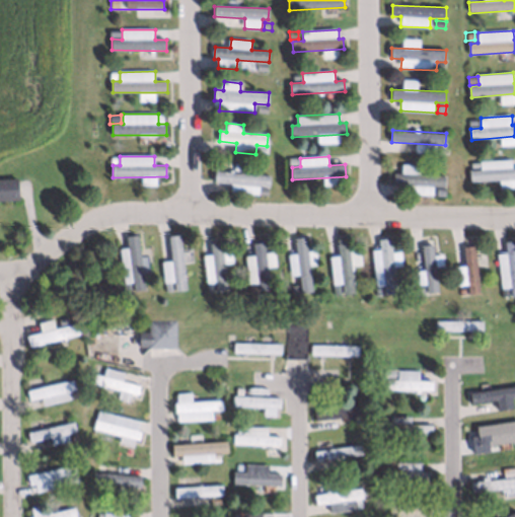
[(290,166),(289,158),(298,158),(299,166),(290,166)]
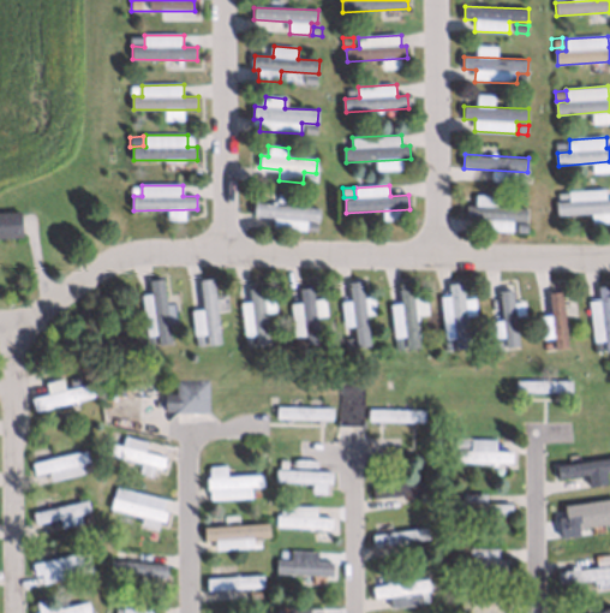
[(609,213),(558,218),(557,202),(570,201),(570,191),(606,189),(608,198),(609,198),(609,213)]
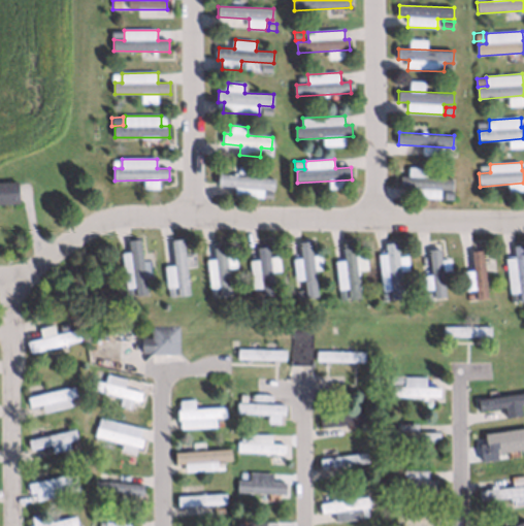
[(264,198),(234,196),(235,188),(219,186),(220,174),(275,178),(274,190),(265,190),(264,198)]
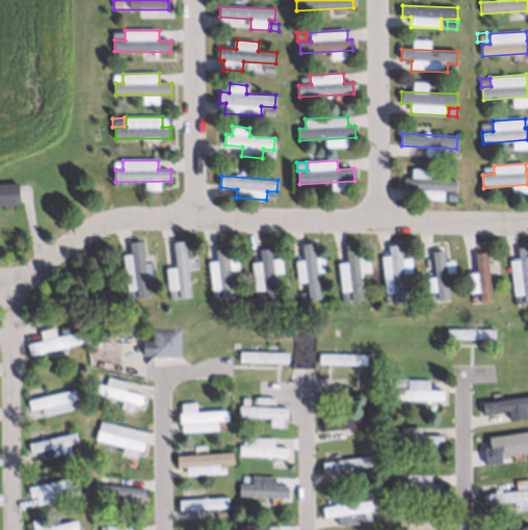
[(443,201),(419,201),(419,189),(404,188),(405,177),(456,179),(456,192),(444,191),(443,201)]
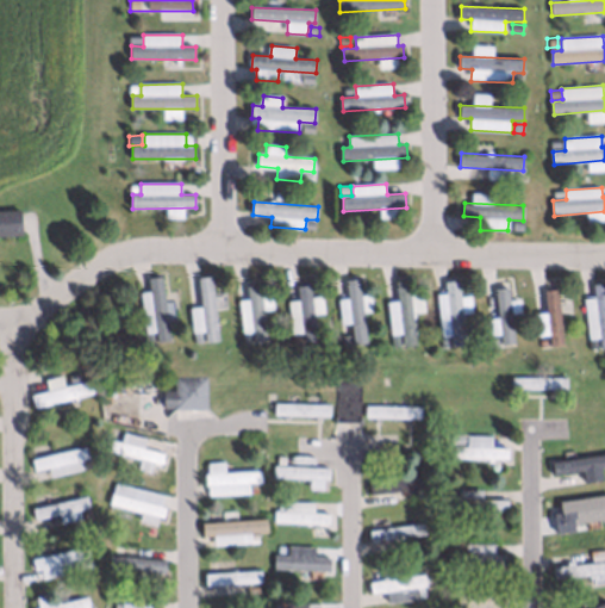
[(0,237),(0,213),(23,215),(23,239),(0,237)]
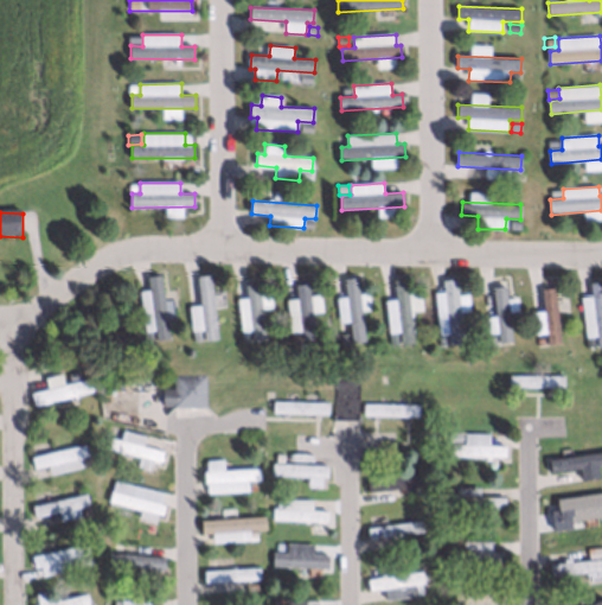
[(315,229),(306,228),(306,220),(315,221),(315,229)]
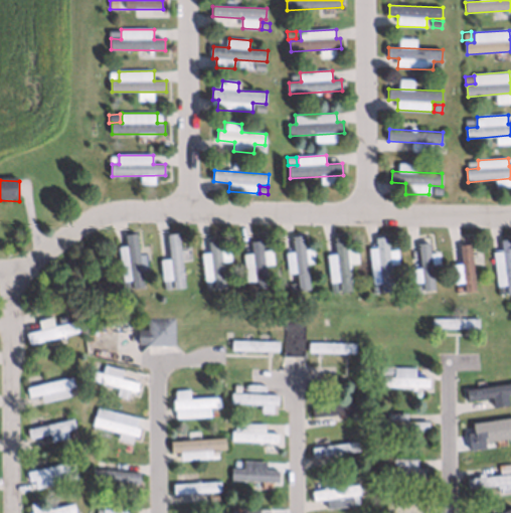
[(133,289),(132,281),(125,282),(121,246),(127,245),(125,234),(137,233),(144,288),(133,289)]
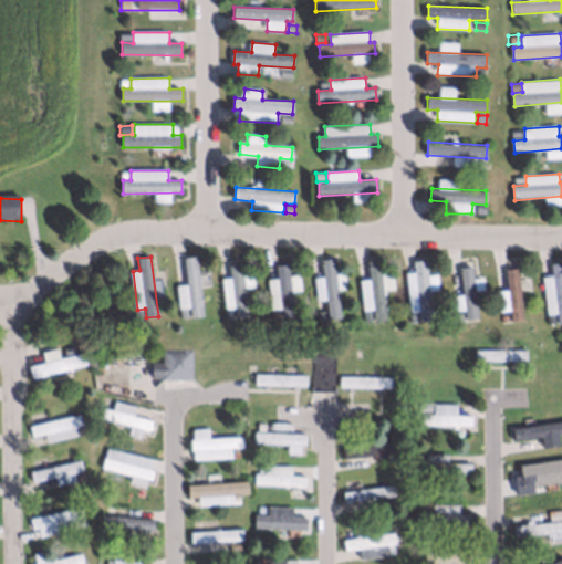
[(190,316),(189,307),(180,309),(177,285),(186,284),(183,259),(196,258),(203,315),(190,316)]
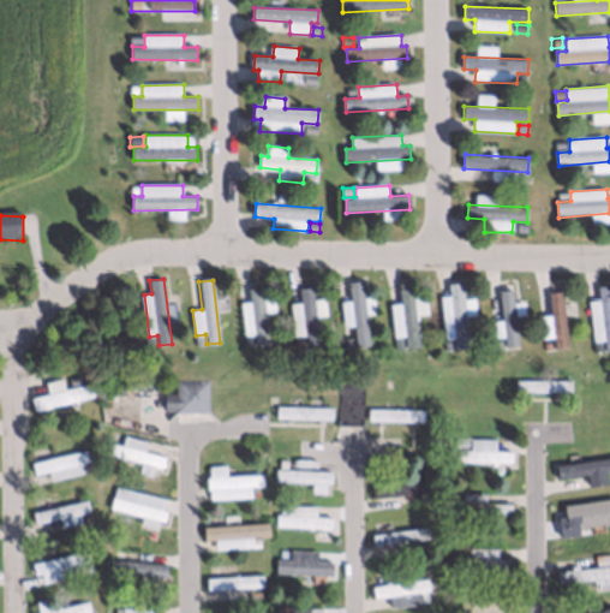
[(358,349),(354,326),(345,327),(341,303),(352,301),(350,283),(363,281),(372,346),(358,349)]
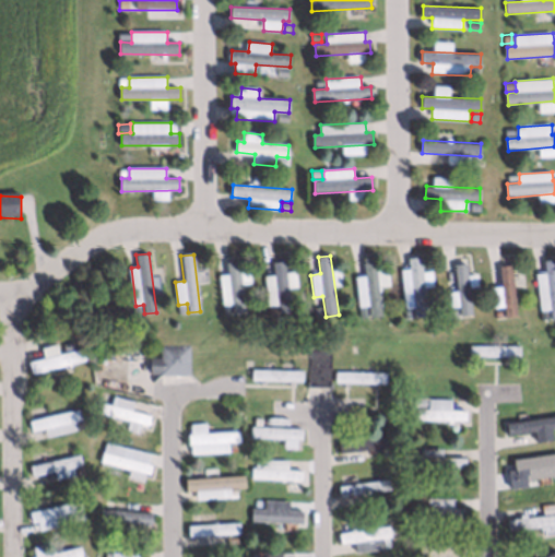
[(370,317),(369,306),(359,307),(356,276),(365,275),(363,258),(375,257),(382,315),(370,317)]
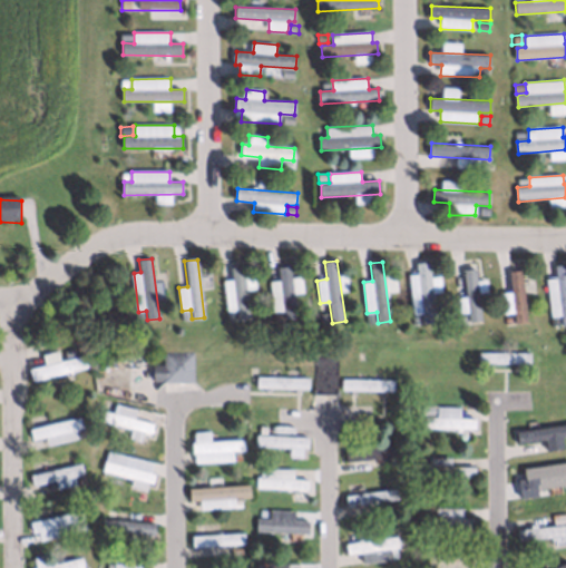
[(423,323),(422,313),(412,314),(409,275),(418,274),(417,263),(430,262),(436,322),(423,323)]
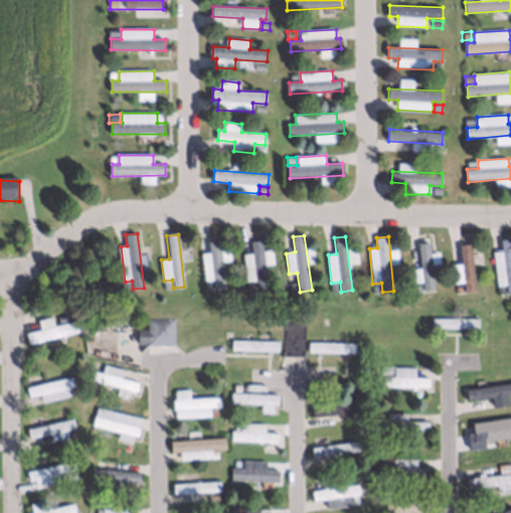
[(510,293),(507,294),(506,285),(497,286),(493,251),(503,250),(502,239),(510,238),(510,293)]
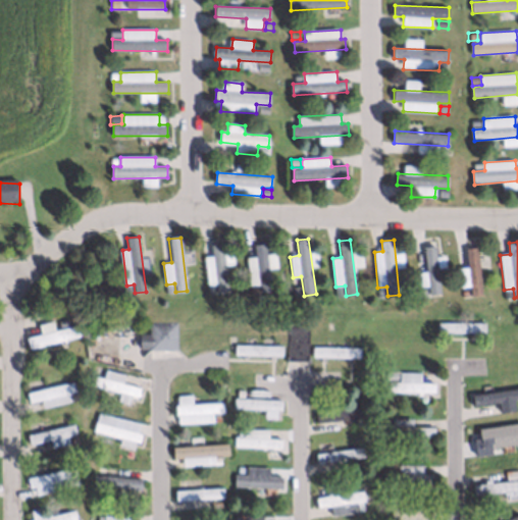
[(261,293),(260,284),(251,286),(248,258),(255,257),(254,246),(266,244),(271,292),(261,293)]
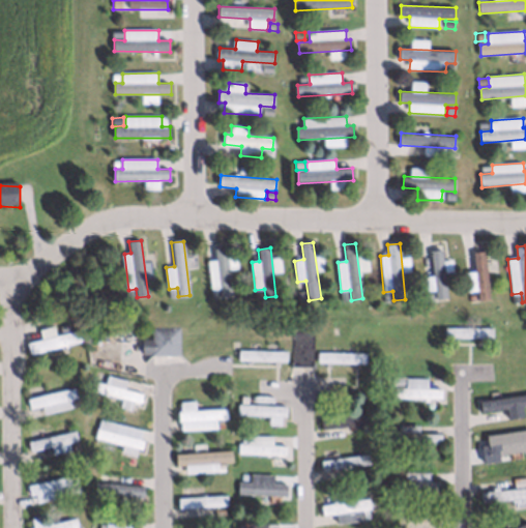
[(220,298),(213,250),(226,248),(231,297),(220,298)]
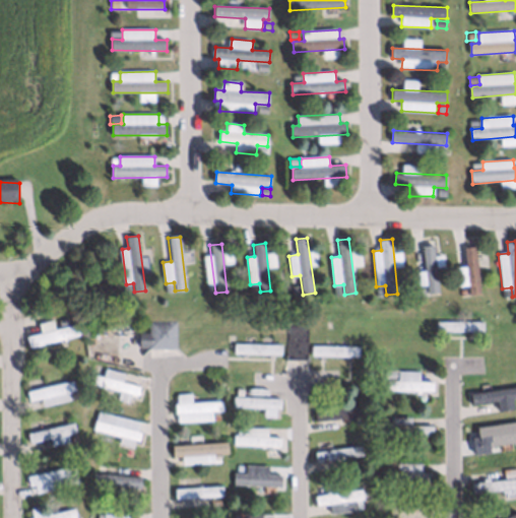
[(428,295),(422,247),(435,245),(440,294),(428,295)]
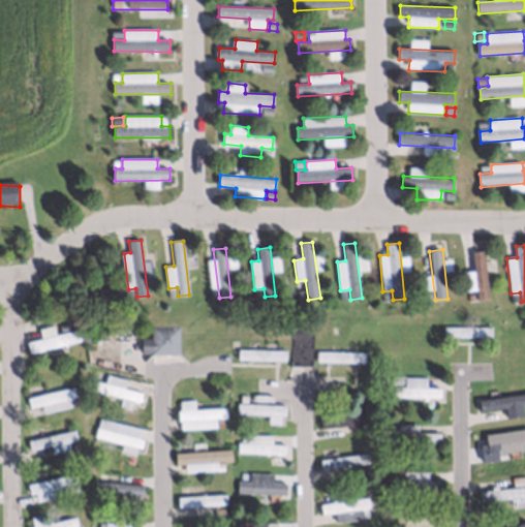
[(479,300),(473,252),(486,251),(490,299),(479,300)]
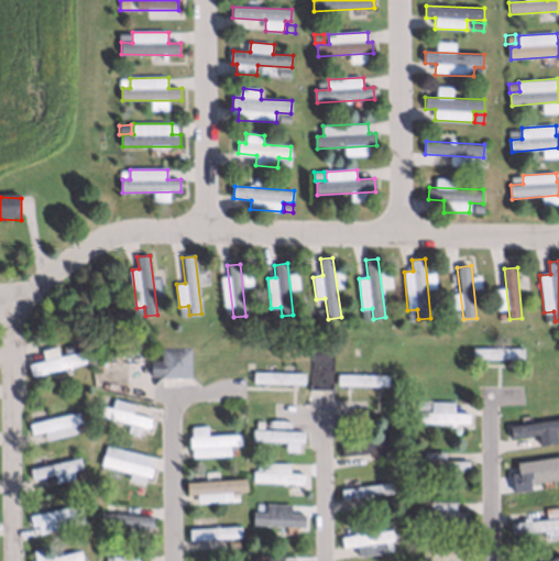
[(181,318),(179,308),(187,307),(188,317),(181,318)]
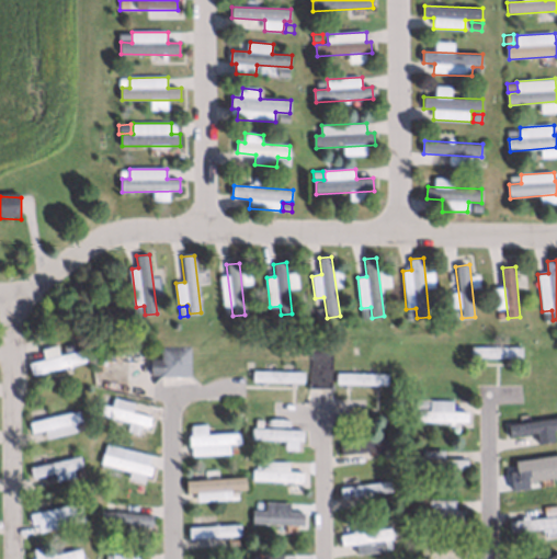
[(135,317),(134,308),(143,307),(144,316),(135,317)]
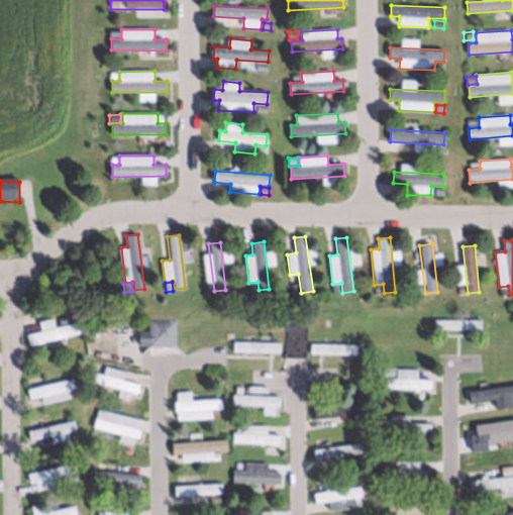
[(249,293),(248,285),(257,284),(258,292),(249,293)]
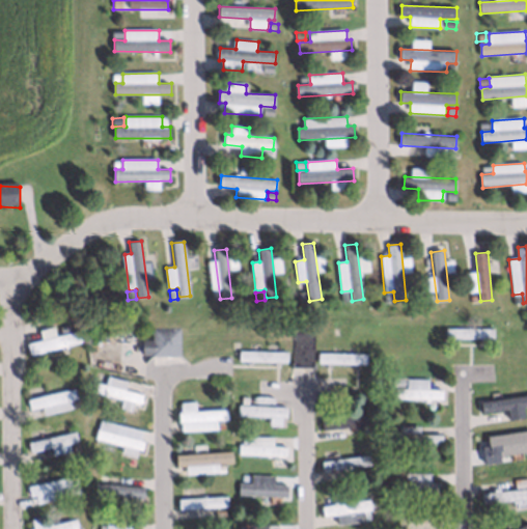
[(300,302),(299,294),(306,293),(307,301),(300,302)]
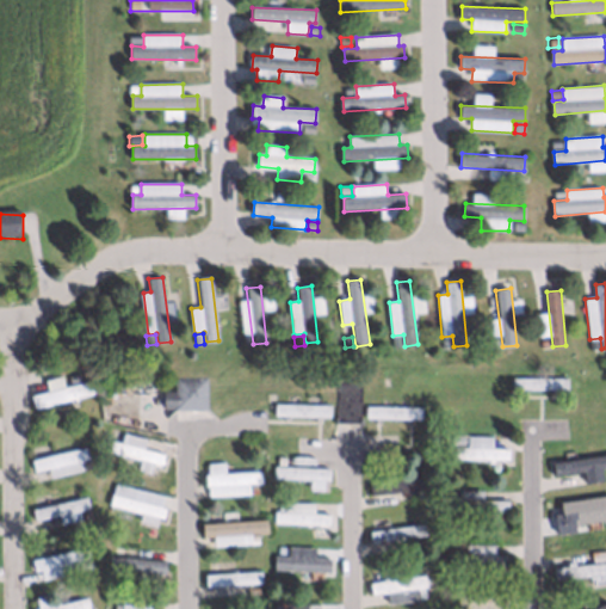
[(394,349),(393,338),(401,337),(402,348),(394,349)]
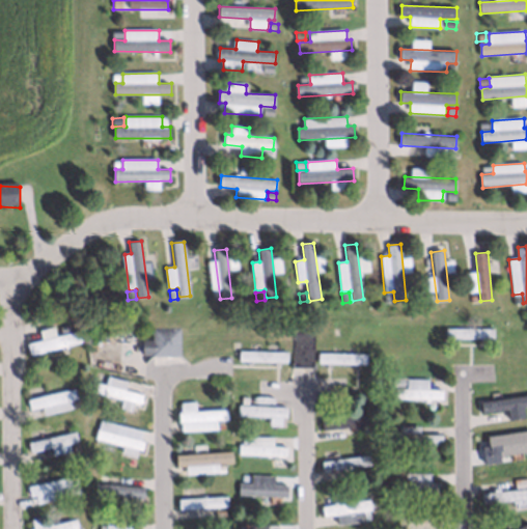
[(386,304),(384,294),(392,293),(393,303),(386,304)]
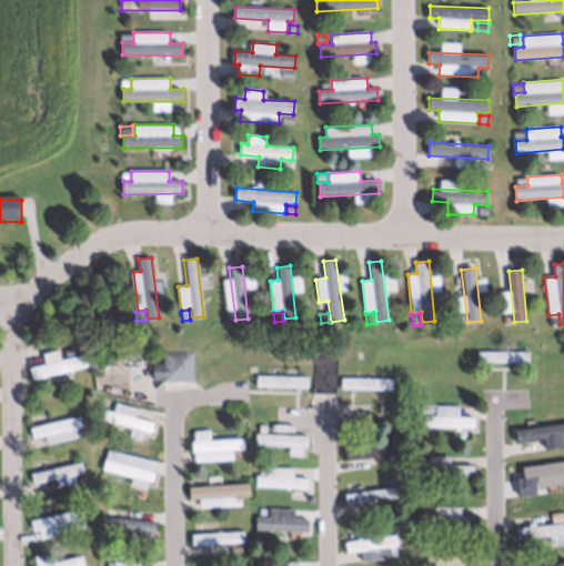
[(459,325),(457,316),(465,316),(466,324),(459,325)]
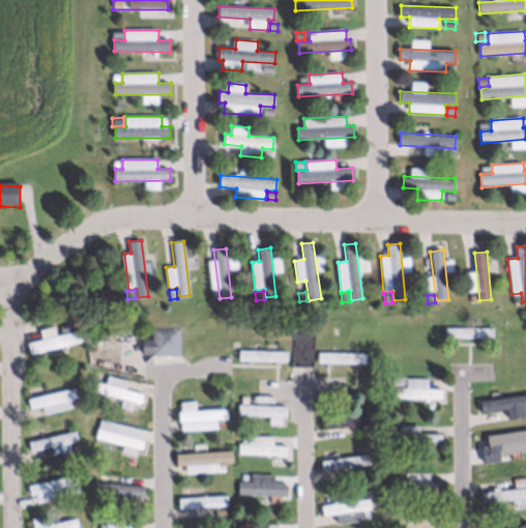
[(514,304),(513,296),(521,296),(521,303),(514,304)]
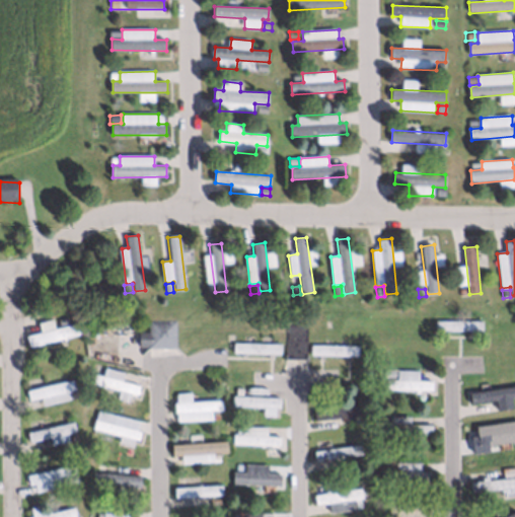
[(62,327),(59,320),(67,317),(70,324),(62,327)]
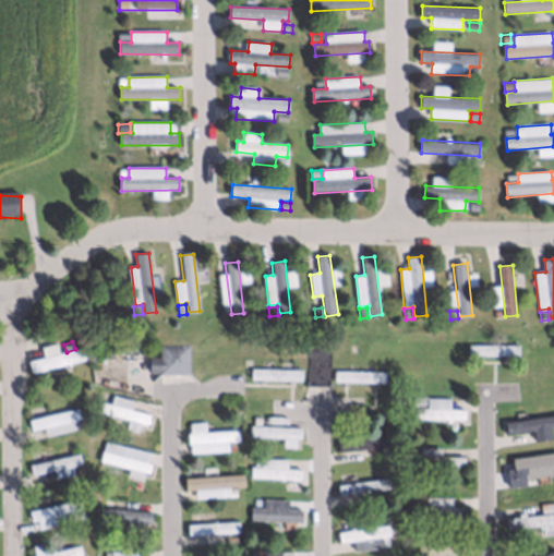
[(34,375),(31,364),(46,360),(44,350),(59,346),(61,355),(85,350),(87,362),(34,375)]
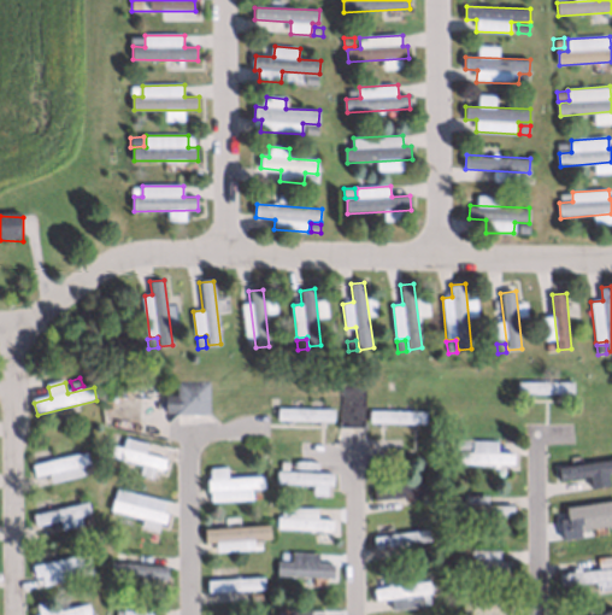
[(168,415),(168,394),(177,394),(178,382),(210,382),(211,415),(168,415)]
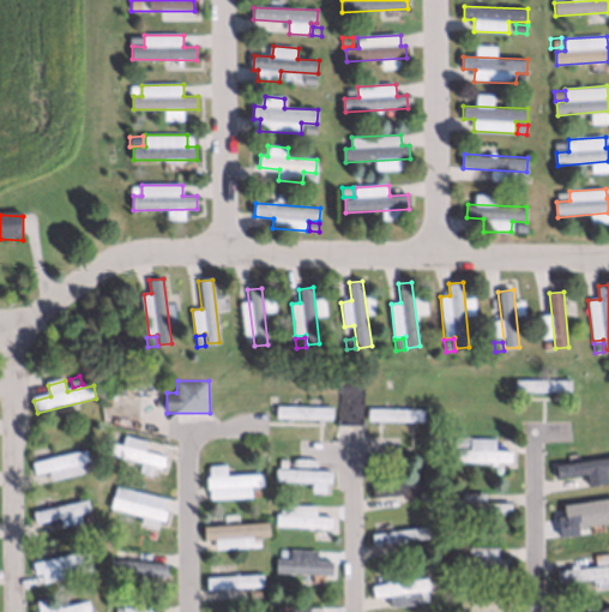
[(517,393),(517,381),(571,381),(570,393),(517,393)]
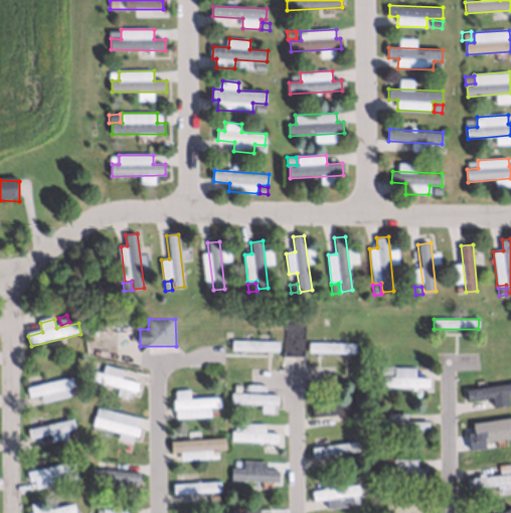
[(284,356),(285,320),(307,320),(306,357),(284,356)]
